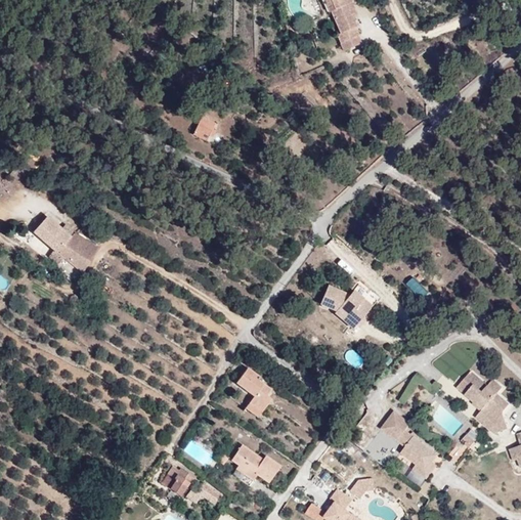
[(319,0),(331,32),(326,34),(329,43),(355,33),(348,13),(344,16),(338,2),(342,0),(319,0)]
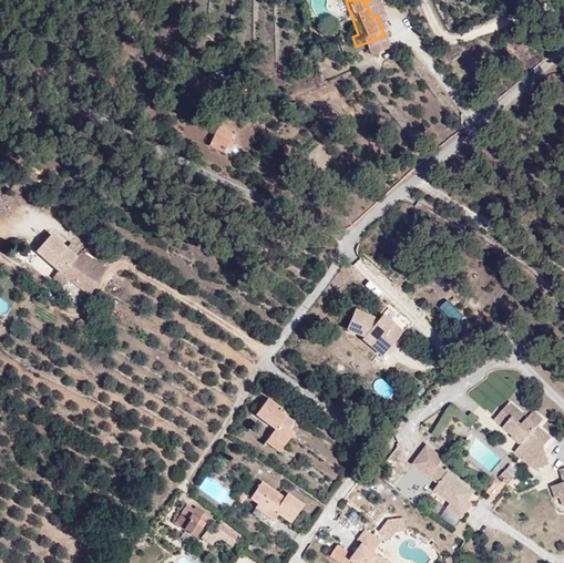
[(380,13),(376,0),(370,0),(366,2),(372,18),(377,14),(380,13)]
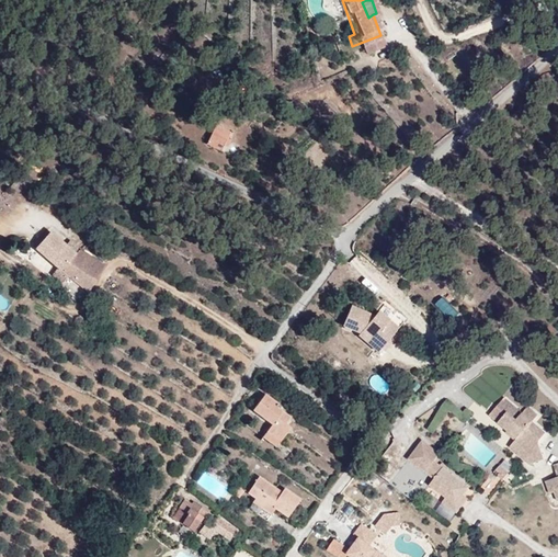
[(215,135),(218,126),(200,118),(195,127),(215,135)]
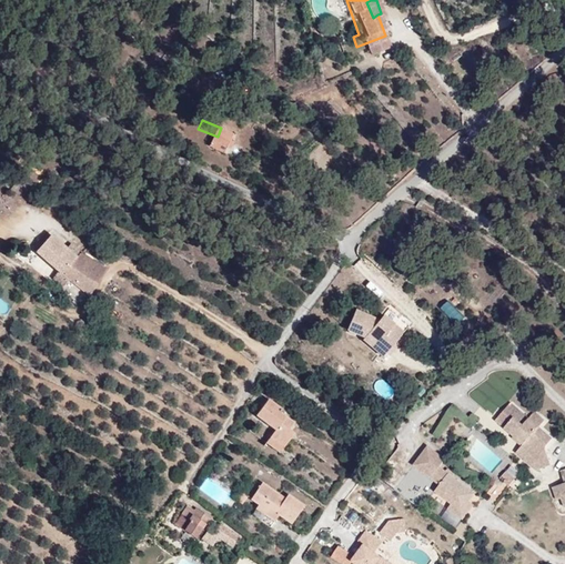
[(218,147),(221,138),(218,137),(198,129),(191,142),(210,150),(213,144),(218,147)]
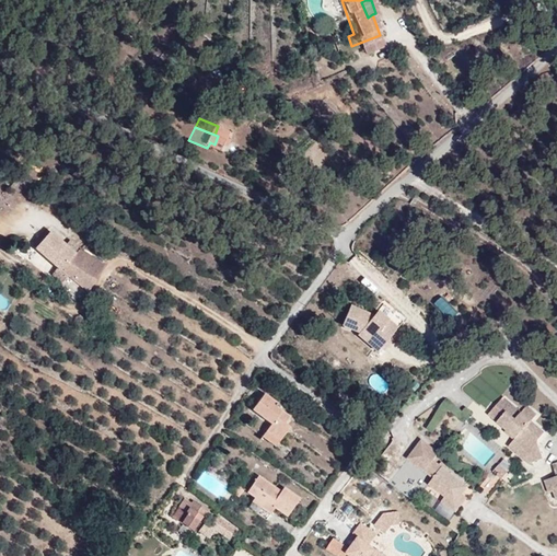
[(81,284),(99,257),(73,241),(69,245),(53,231),(48,235),(39,228),(28,239),(50,258),(45,265),(56,274),(61,267),(81,284)]
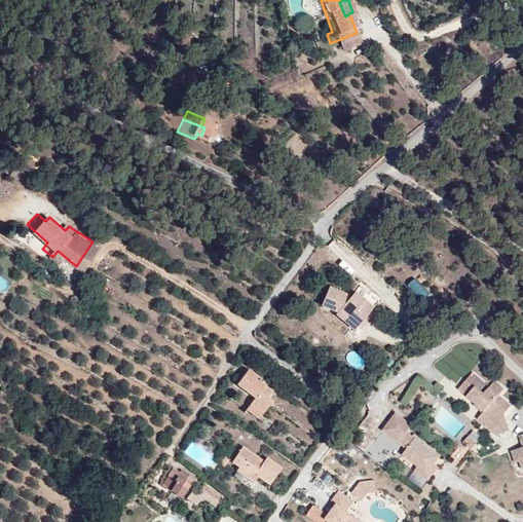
[(381,301),(362,285),(359,289),(336,280),(328,298),(344,306),(363,323),(381,301)]
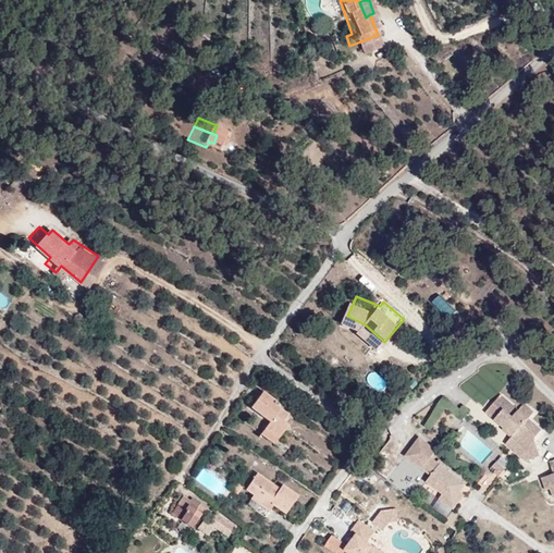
[(409,297),(404,303),(418,315),(422,309),(409,297)]
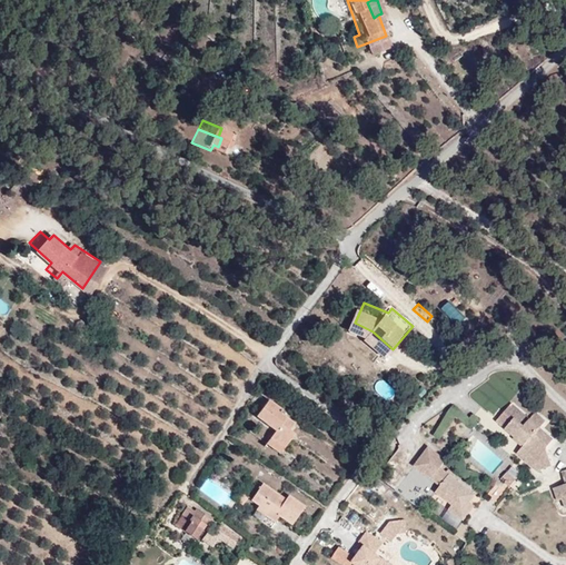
[(393,349),(373,331),(370,334),(391,350),(393,349)]
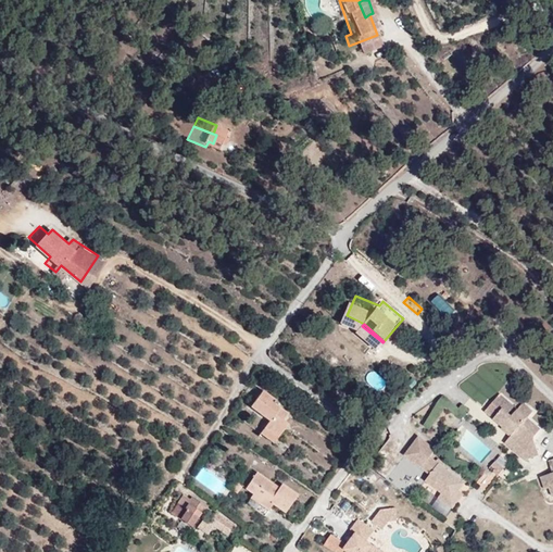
[(283,416),(288,410),(283,406),(286,401),(279,397),(277,400),(261,389),(249,404),(269,418),(263,427),(278,437),(289,421),(283,416)]
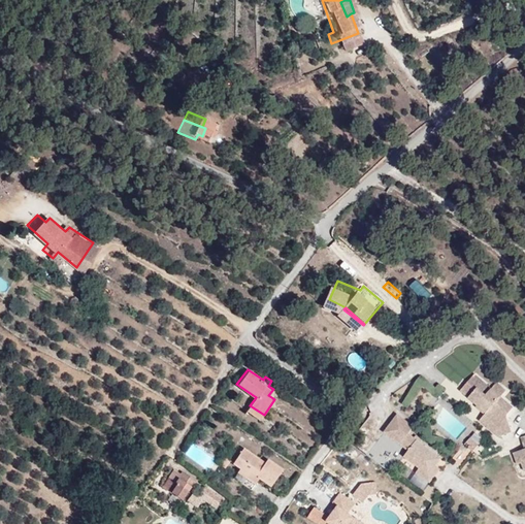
[(510,408),(501,401),(502,394),(492,386),(489,390),(472,375),(456,393),(482,416),(480,418),(493,429),(489,434),(492,437),(493,440),(509,437),(507,422),(510,408)]
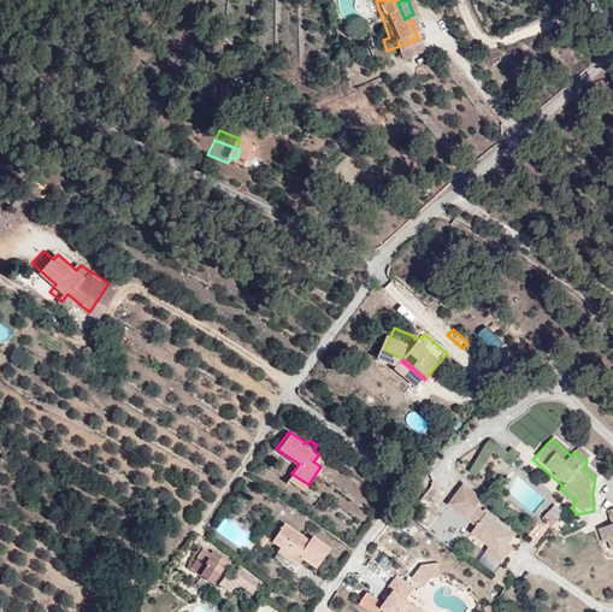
[(308,484),(292,474),(288,480),(304,492),(308,484)]
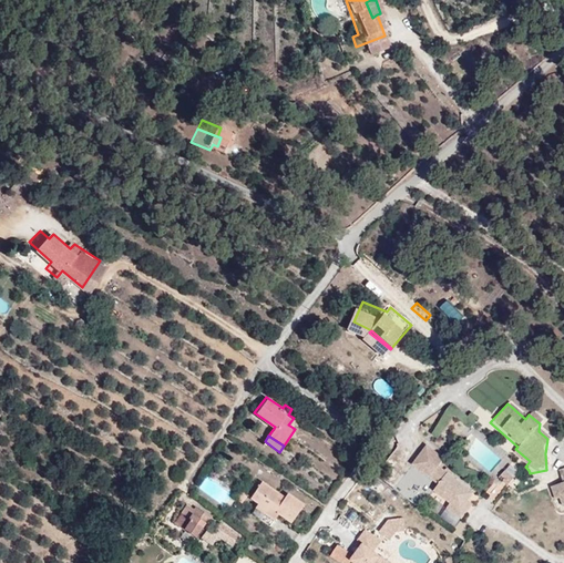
[(472,493),(438,466),(443,459),(426,446),(411,463),(437,483),(432,490),(449,502),(460,511),(468,500),(472,493)]
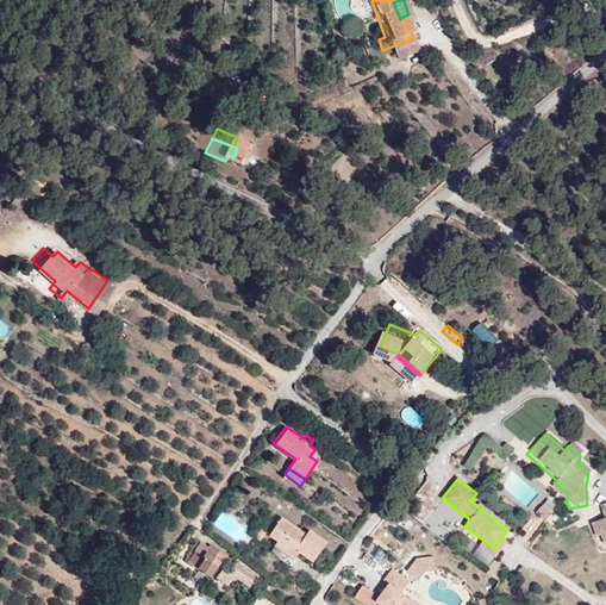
[(569,496),(554,482),(548,490),(564,501),(569,496)]
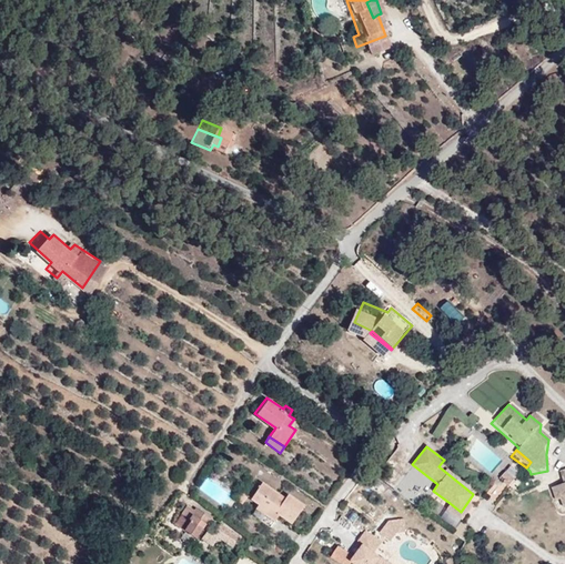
[(253,490),(259,479),(248,472),(241,482),(253,490)]
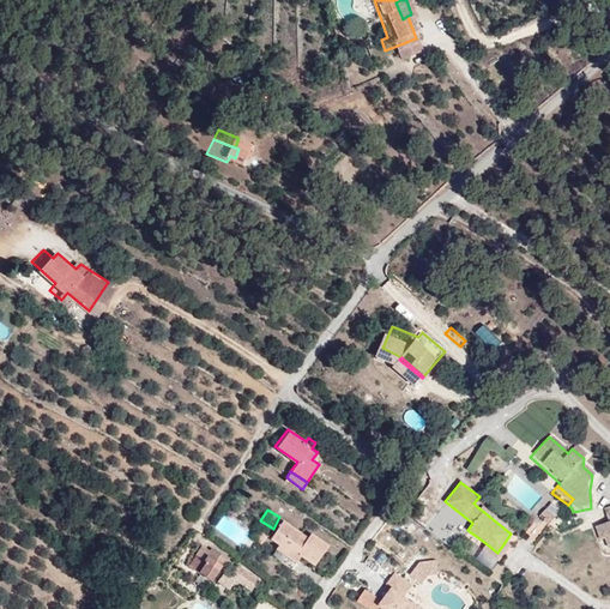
[(545,528),(553,519),(542,511),(535,519),(545,528)]
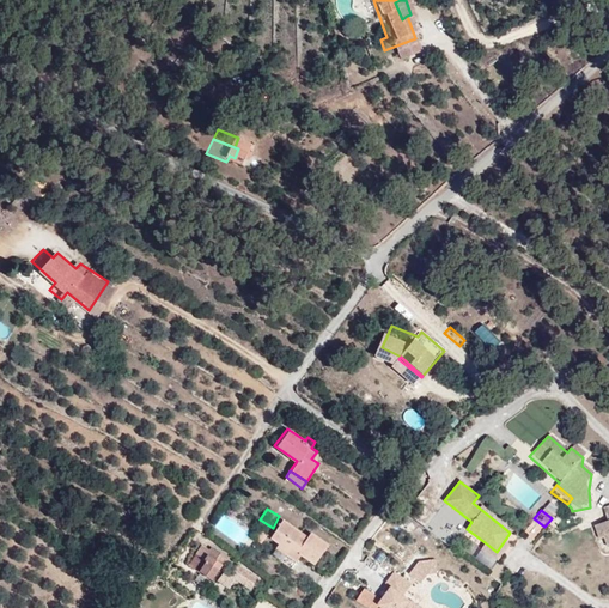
[(330,543),(311,532),(308,535),(282,520),(270,539),(278,543),(269,555),(294,572),(305,557),(316,564),(330,543)]
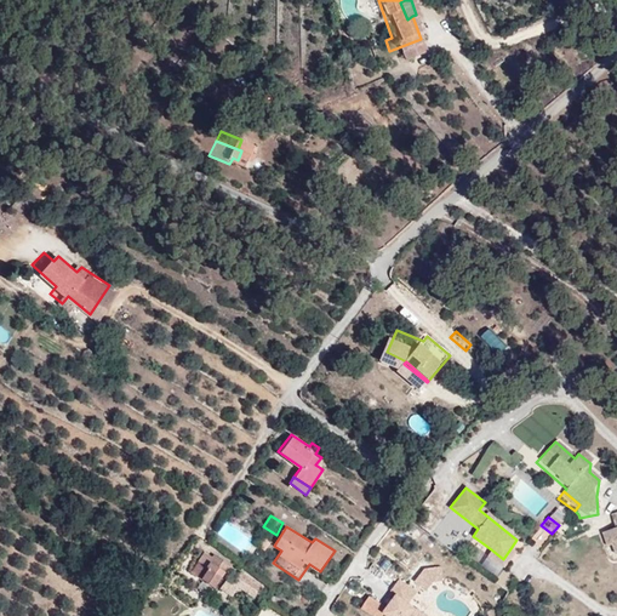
[(616,555),(616,526),(594,532),(598,549),(604,549),(607,558),(616,555)]
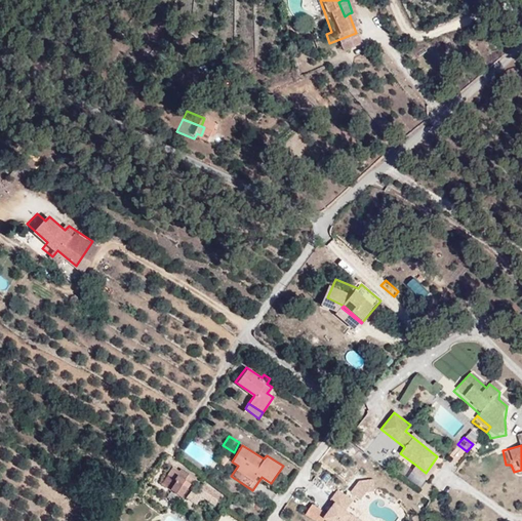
[(227,469),(232,462),(224,456),(218,465),(227,469)]
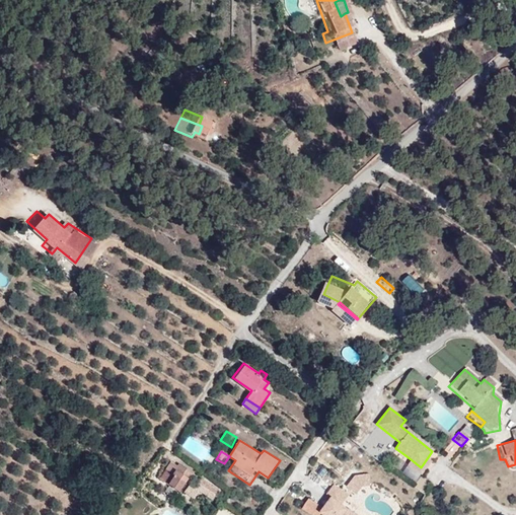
[(180,490),(195,467),(178,457),(176,460),(170,457),(159,475),(180,490)]
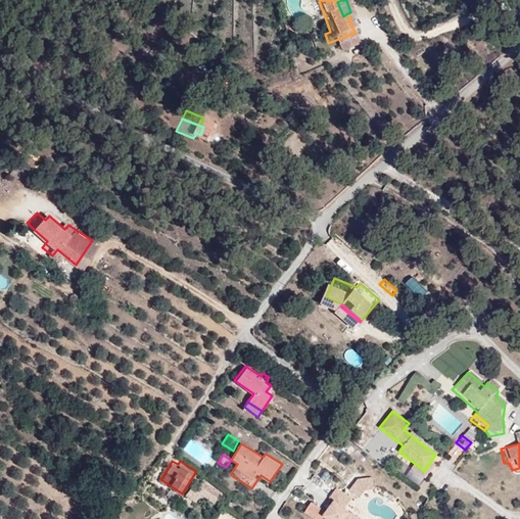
[(424,477),(434,464),(431,461),(424,471),(414,463),(411,467),(424,477)]
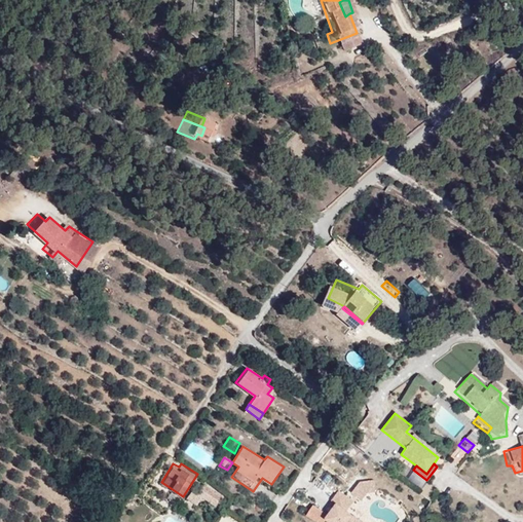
[(356,475),(347,484),(356,491),(362,484),(369,483),(368,473),(356,475)]
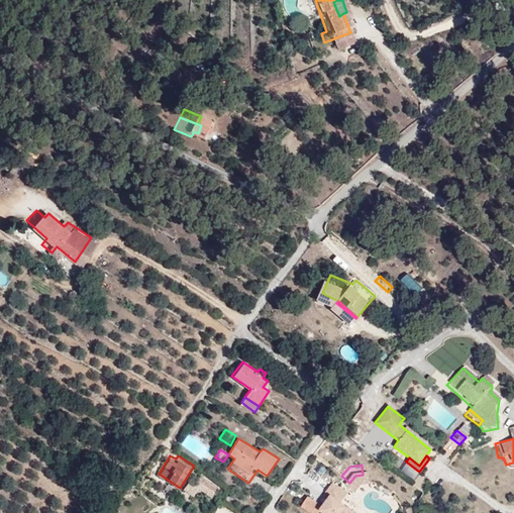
[(200,470),(195,478),(214,490),(219,481),(200,470)]
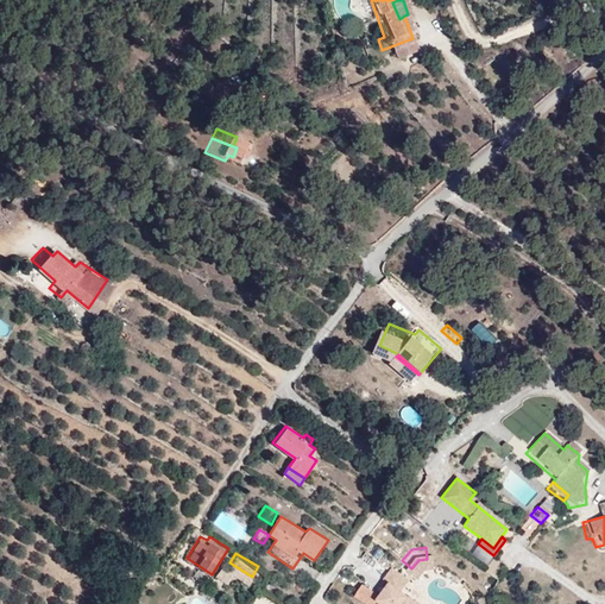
[(423,603),(428,598),(399,580),(405,568),(384,555),(375,570),(379,572),(371,585),(359,578),(351,590),(366,601),(370,593),(386,603),(391,603),(396,598),(405,603),(423,603)]
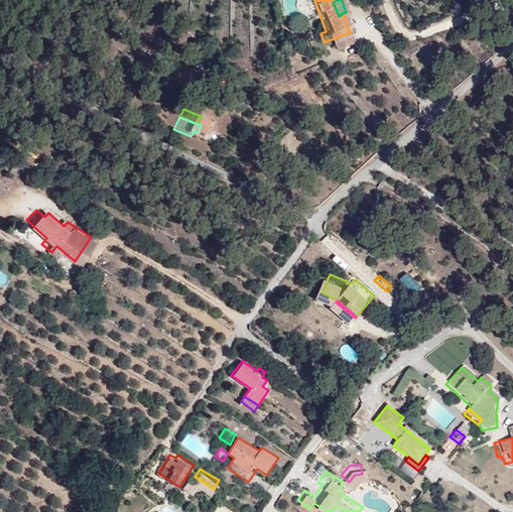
[(297,500),(304,490),(294,484),(287,494),(297,500)]
